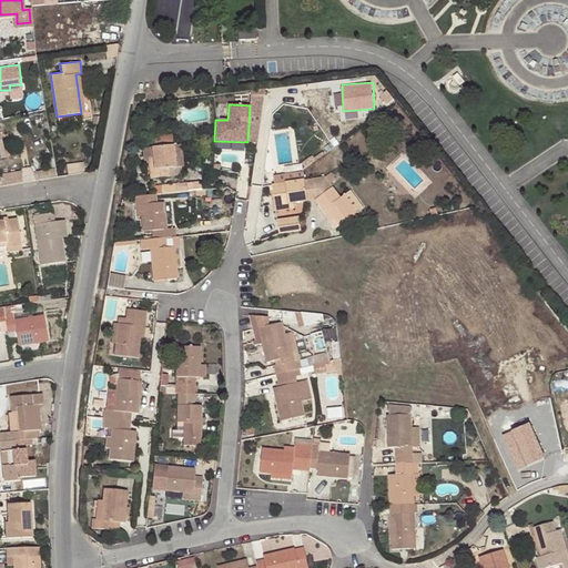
[(175,168),(173,146),(152,149),(153,160),(149,160),(150,178),(170,176),(169,169),(175,168)]
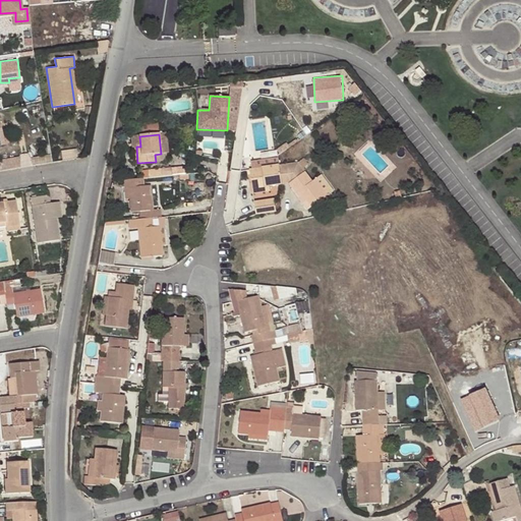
[(20,157),(0,159),(0,161),(1,169),(21,167),(20,157)]
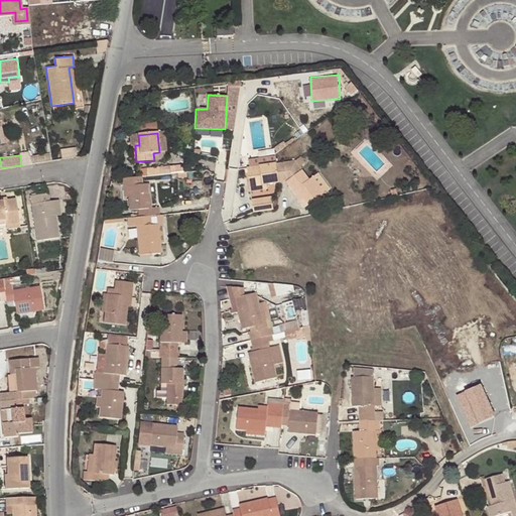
[(295,161),(276,164),(278,182),(285,181),(296,198),(301,195),(303,199),(308,205),(325,194),(312,177),(308,179),(295,161)]
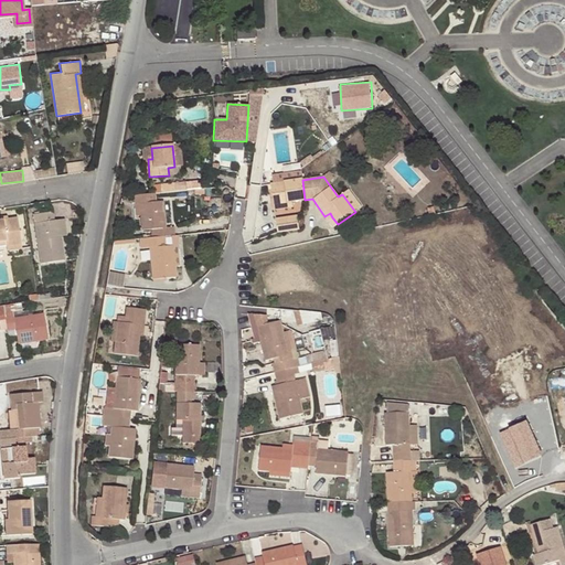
[(305,200),(302,180),(269,184),(273,208),(287,206),(287,202),(291,202),(305,200)]
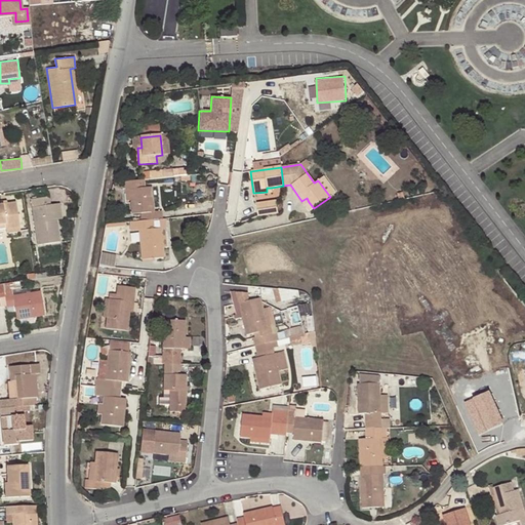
[(143,180),(125,182),(125,190),(129,190),(132,213),(139,213),(140,221),(148,220),(153,220),(160,219),(162,219),(162,210),(153,210),(151,188),(144,188),(143,180)]
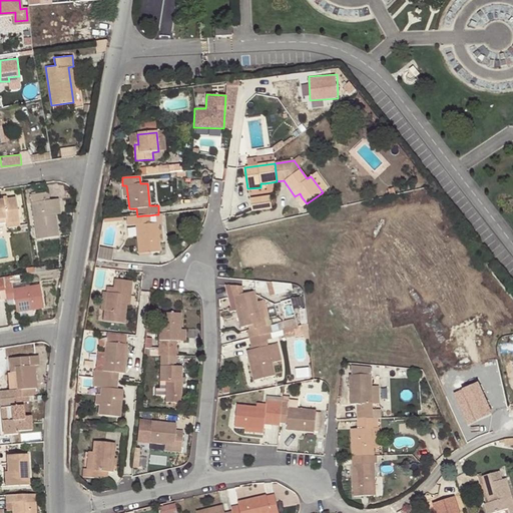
[(59,235),(56,214),(54,199),(48,199),(48,191),(31,193),(38,238),(59,235)]
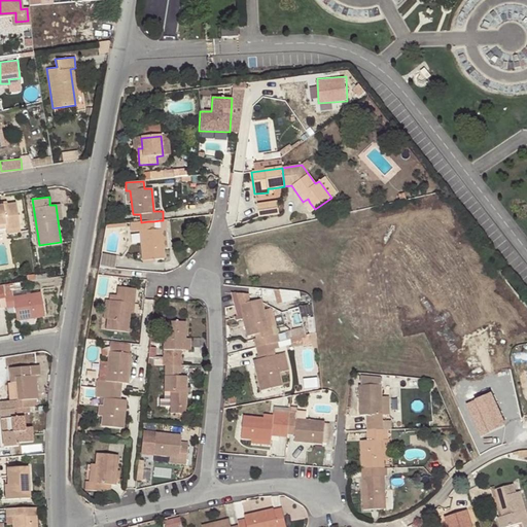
[(0,224),(8,223),(8,227),(8,230),(21,227),(16,202),(0,204),(0,224)]
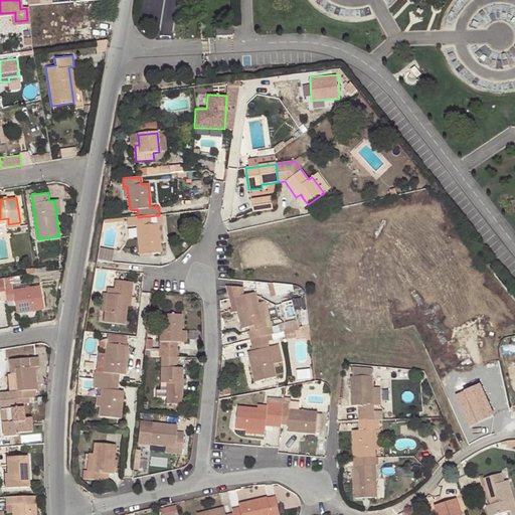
[(250,200),(251,211),(272,209),(270,197),(250,200)]
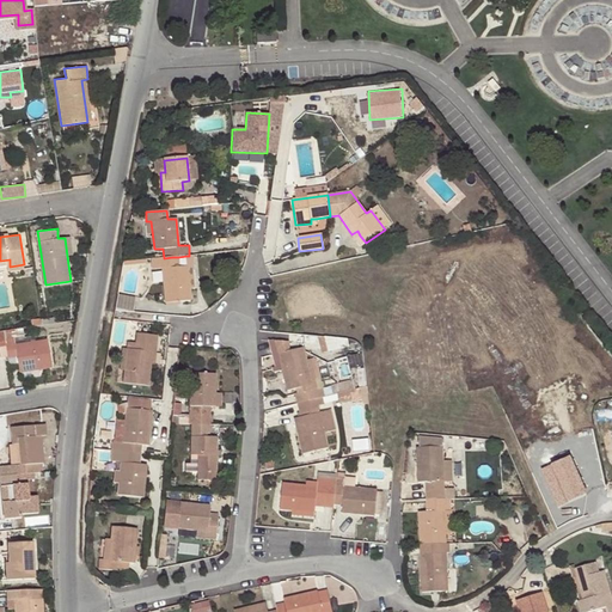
[(164,258),(151,259),(153,269),(161,269),(165,303),(191,300),(190,288),(188,265),(179,267),(173,267),(172,257),(164,258)]
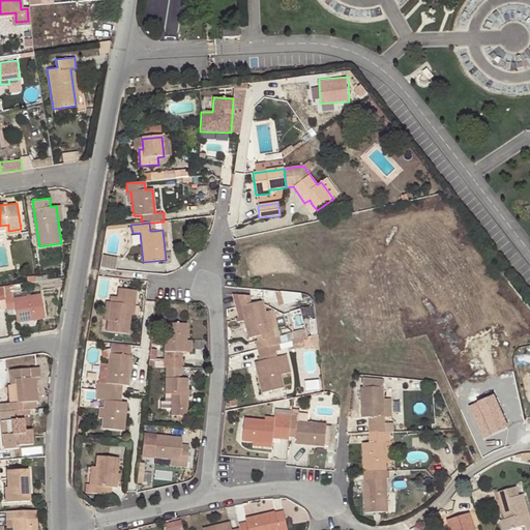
[(116,267),(117,257),(104,256),(102,265),(116,267)]
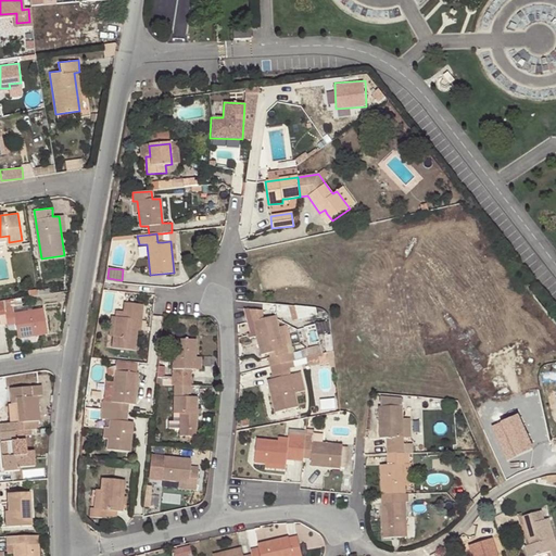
[(2,300),(9,339),(19,337),(27,336),(46,332),(42,307),(24,311),(13,313),(12,306),(16,305),(14,298),(2,300)]
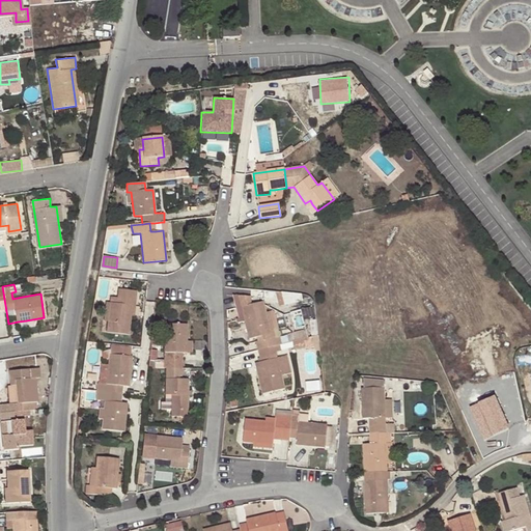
[(131,316),(133,290),(119,289),(117,299),(115,298),(114,303),(110,303),(108,323),(107,333),(129,335),(131,316)]
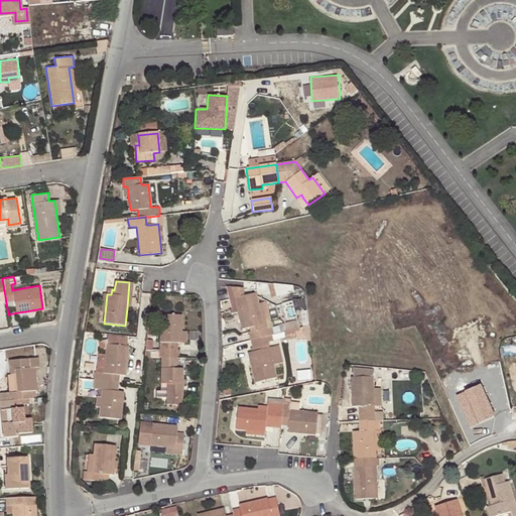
[(292,286),(283,286),(283,294),(293,295),(292,286)]
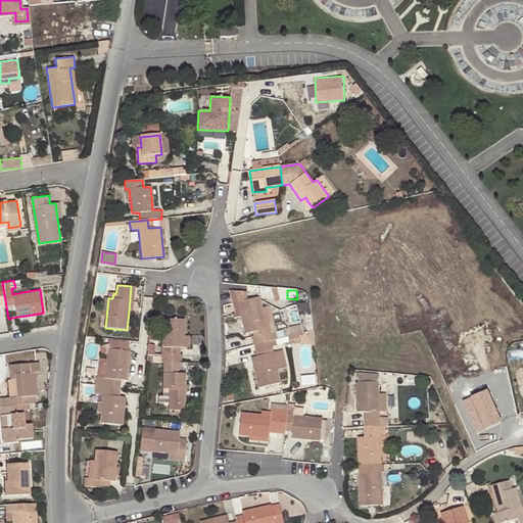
[(252,336),(255,344),(273,340),(269,324),(266,325),(258,297),(238,303),(246,334),(254,333),(255,336),(252,336)]
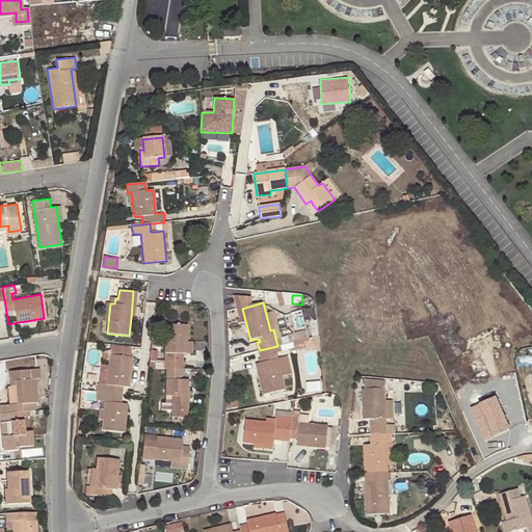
[(165,325),(164,369),(166,369),(182,369),(182,361),(174,361),(174,353),(182,353),(187,353),(187,343),(187,325),(165,325)]
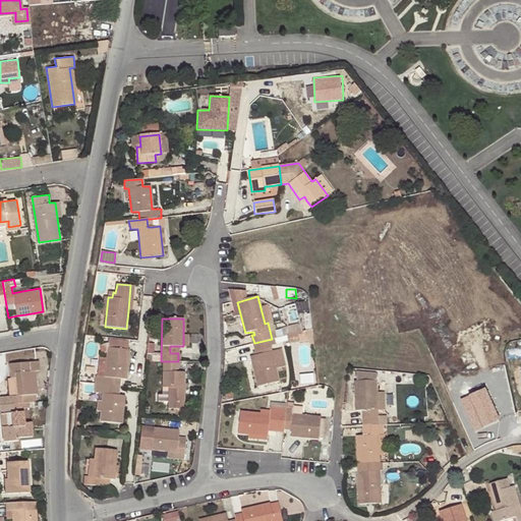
[(308,344),(314,344),(312,329),(297,333),(299,343),(308,342),(308,344)]
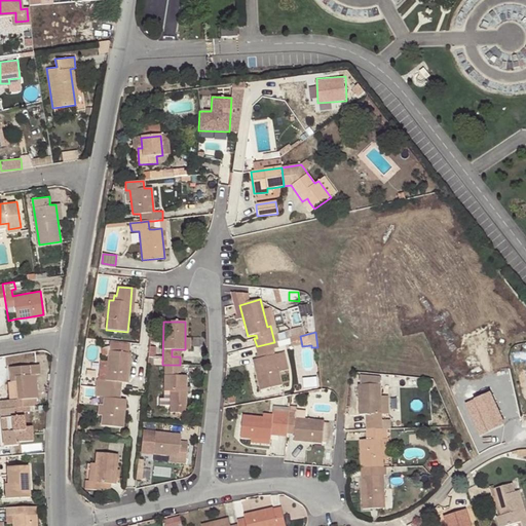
[(257,346),(256,346),(259,359),(253,361),(261,390),(282,384),(278,372),(279,372),(274,354),(273,349),(277,348),(276,341),(274,342),(257,346)]
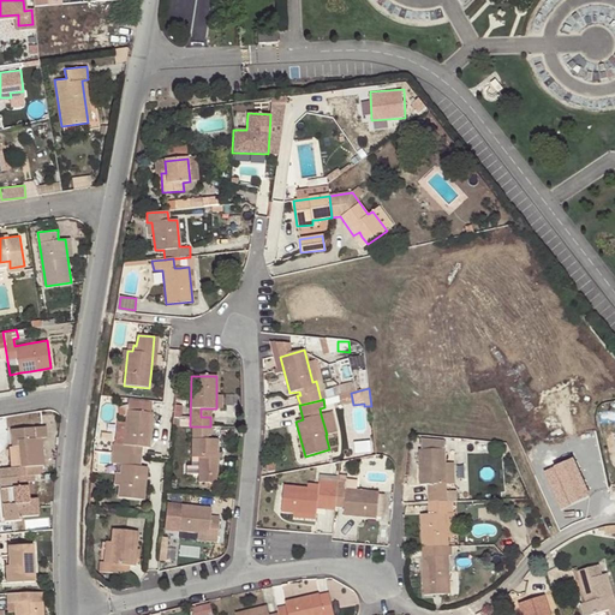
[(113,445),(112,454),(133,457),(135,447),(142,447),(149,448),(151,413),(126,411),(124,445),(113,445)]
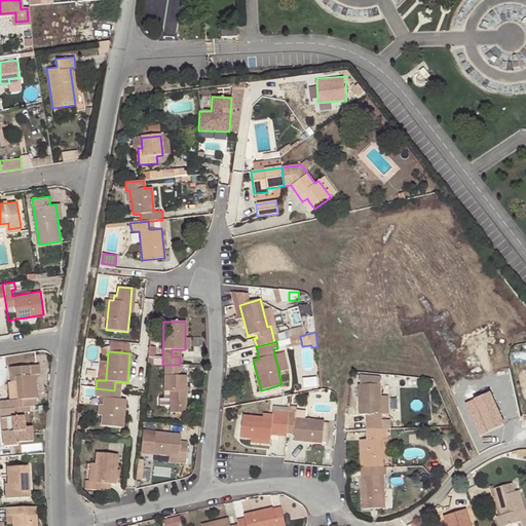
[(23,407),(36,405),(35,397),(37,397),(35,375),(39,374),(38,364),(10,366),(12,380),(16,380),(17,390),(19,399),(13,399),(14,407),(23,407)]
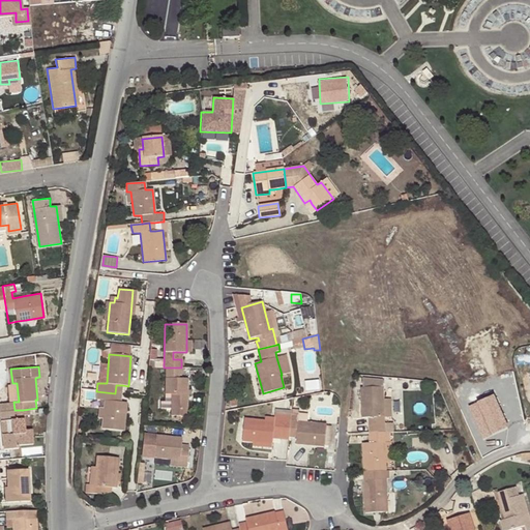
[(181,376),(181,367),(166,367),(165,394),(166,394),(171,394),(171,410),(171,416),(186,415),(187,379),(179,379),(179,376),(181,376)]
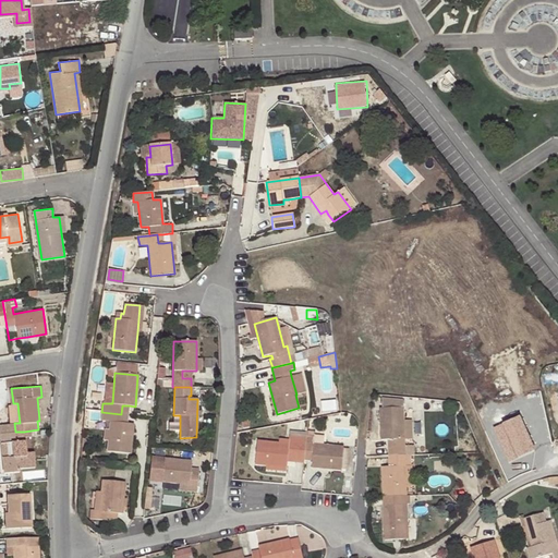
[(388,448),(388,457),(395,457),(404,456),(404,440),(403,421),(402,409),(379,409),(380,439),(388,440),(395,439),(396,448),(388,448)]
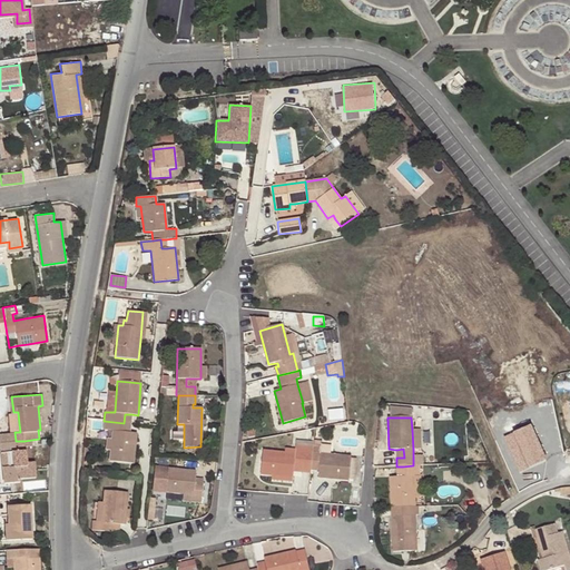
[(124,423),(104,421),(102,430),(112,431),(111,440),(110,451),(109,461),(134,464),(136,433),(130,433),(123,432),(124,423)]
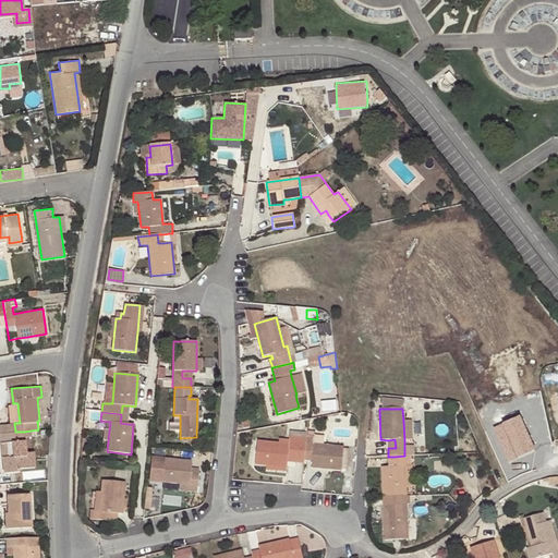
[(519,417),(494,428),(510,464),(535,453),(519,417)]
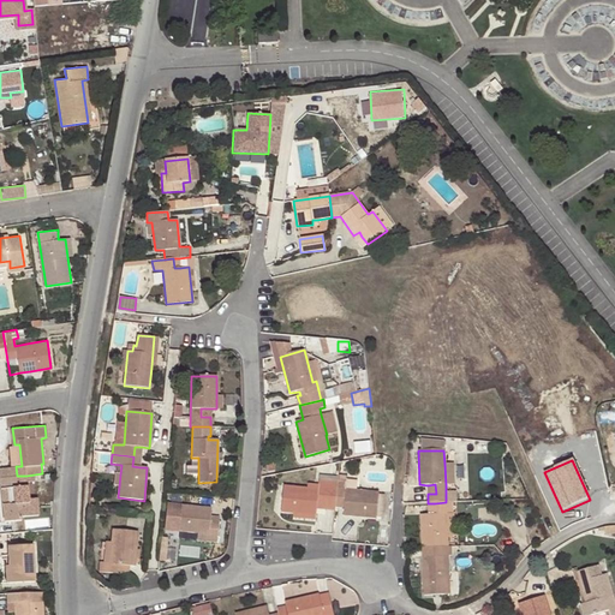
[(0,473),(0,477),(17,476),(16,466),(9,467),(0,475),(0,473)]
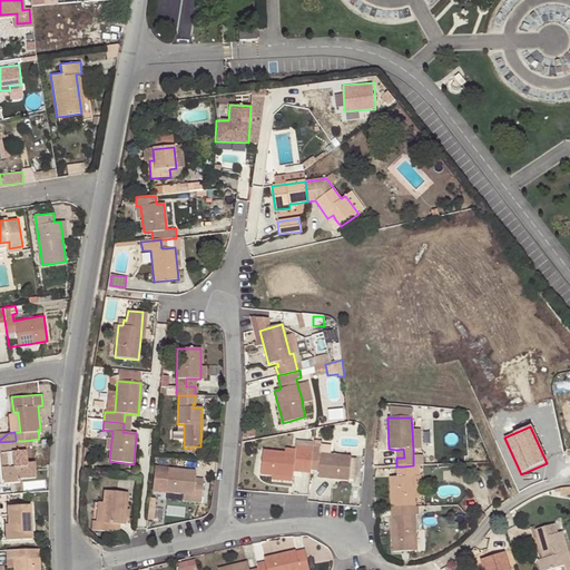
[(9,467),(2,468),(5,483),(20,481),(19,478),(36,477),(35,461),(27,462),(25,441),(16,441),(0,442),(0,446),(1,453),(7,452),(9,467)]
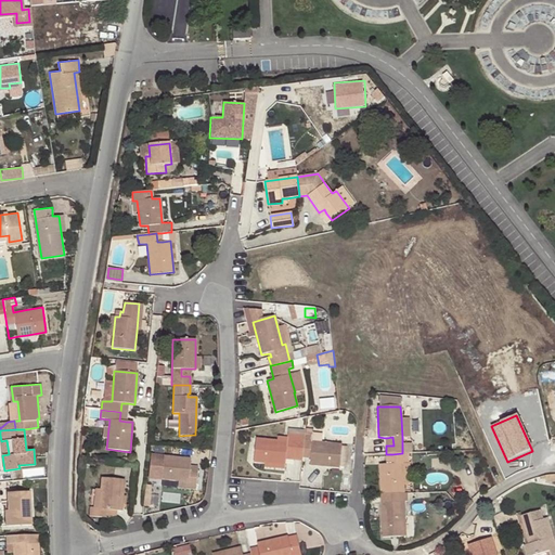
[(294,460),(301,461),(302,457),(302,449),(304,441),(287,439),(287,442),(276,441),(275,441),(256,439),(254,462),(265,463),(285,465),(285,459),(286,451),(294,452),(294,460)]
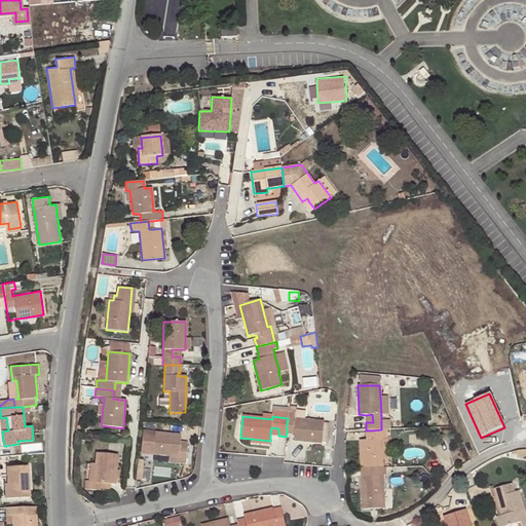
[(323,422),(288,418),(287,425),(295,426),(294,435),(293,440),(322,443),(323,422)]
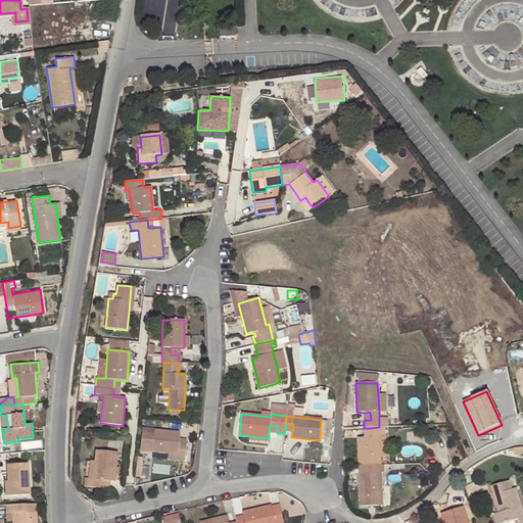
[(293,424),(285,423),(285,431),(292,432),(293,424)]
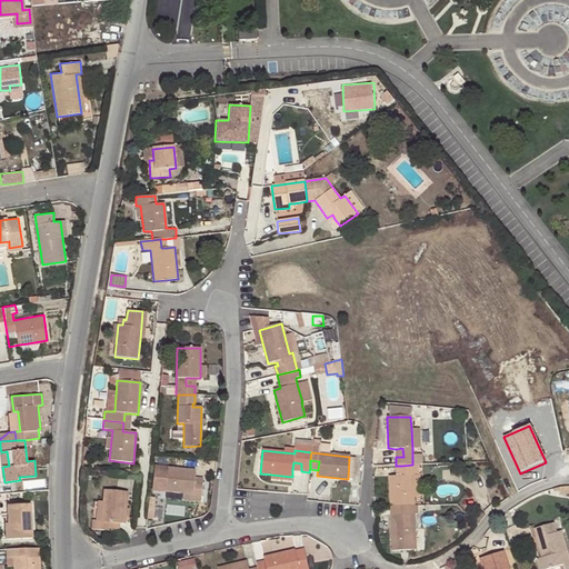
[(390,476),(391,507),(415,507),(415,491),(413,476),(419,475),(418,465),(412,465),(402,466),(402,476),(396,476),(390,476)]
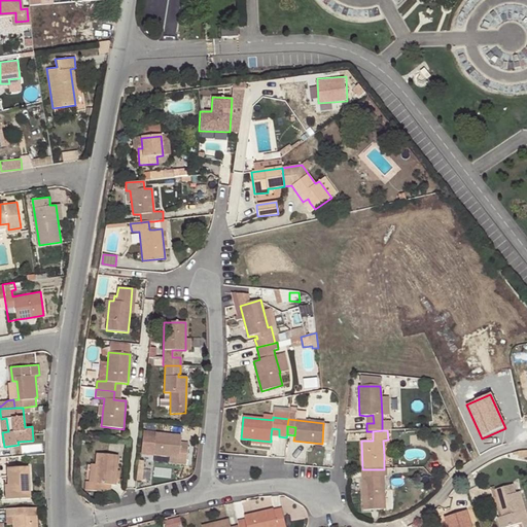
[(185,465),(186,450),(179,449),(180,442),(180,435),(155,433),(153,455),(159,456),(178,458),(177,463),(177,464),(185,465)]
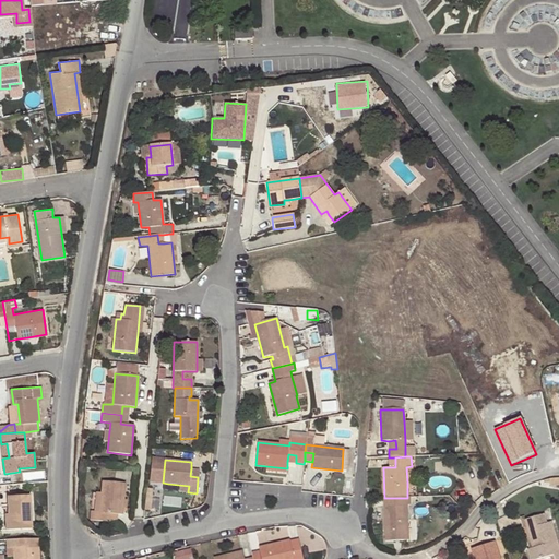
[(103,482),(102,492),(98,512),(95,511),(94,521),(116,522),(117,514),(121,515),(125,484),(103,482)]
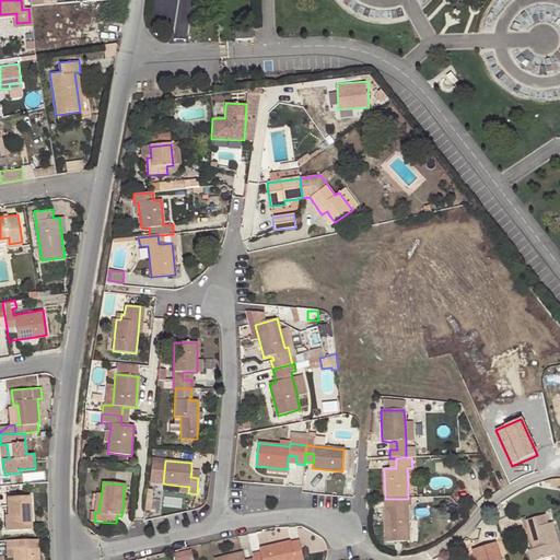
[(10,513),(11,529),(33,529),(31,496),(8,496),(8,513),(10,513)]
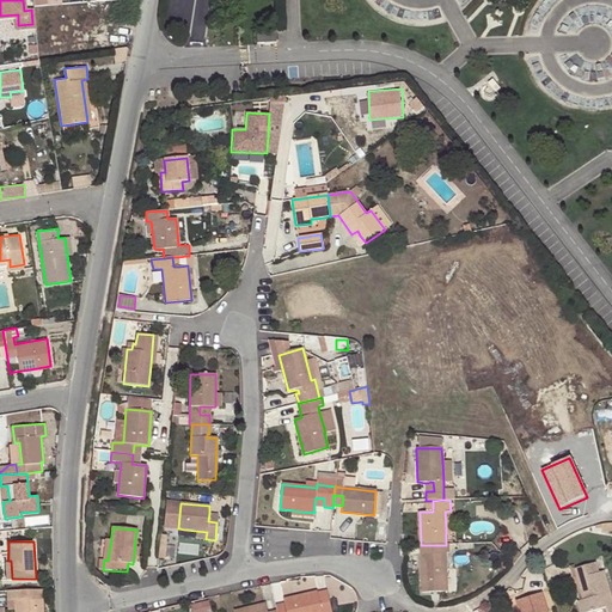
[(450,554),(448,545),(446,545),(421,545),(422,592),(447,592),(447,570),(446,554),(450,554)]
